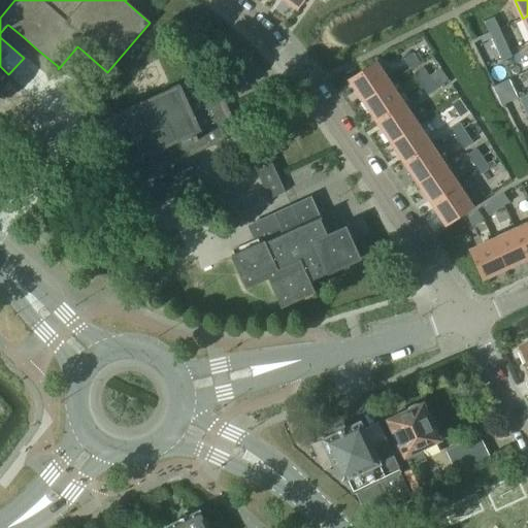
[(495,18),(485,22),(490,33),(500,29),(495,18)]
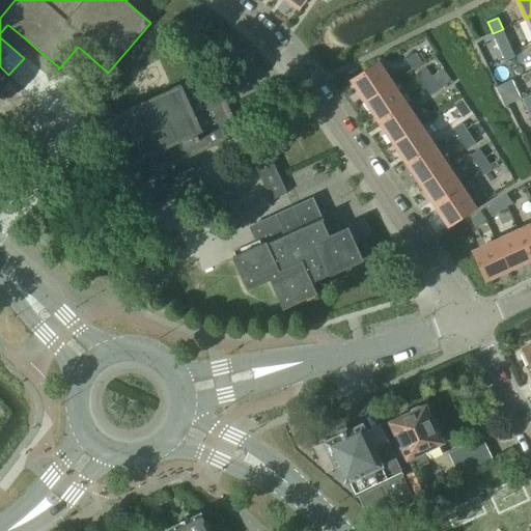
[(503,29),(493,33),(501,51),(510,46),(503,29)]
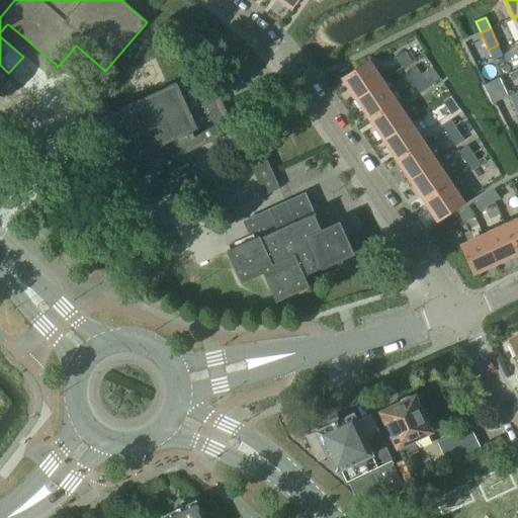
[(498,45),(489,50),(494,60),(503,56),(498,45)]
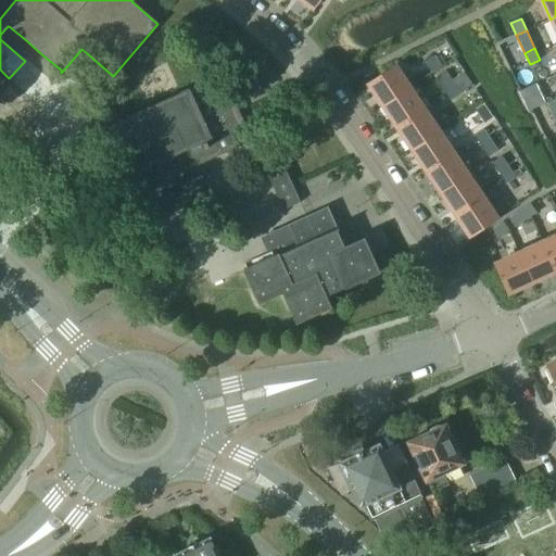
[(436,57),(427,63),(433,74),(442,68),(446,65),(441,58),(438,60),(436,57)]
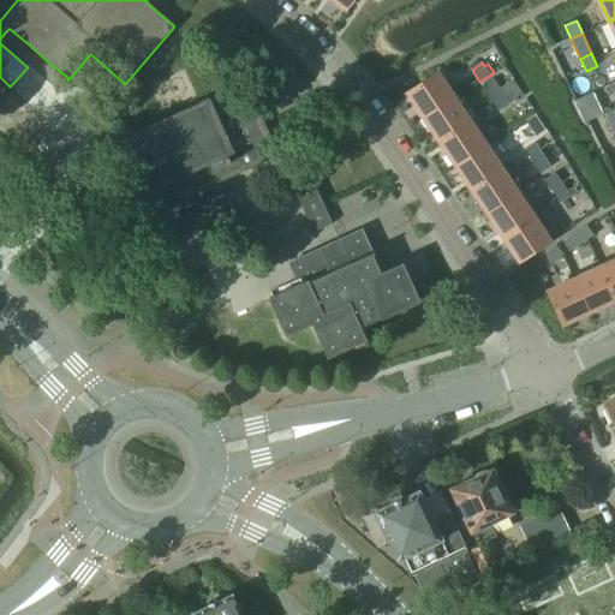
[(407,93),(424,118),(453,100),(435,73),(407,93)]
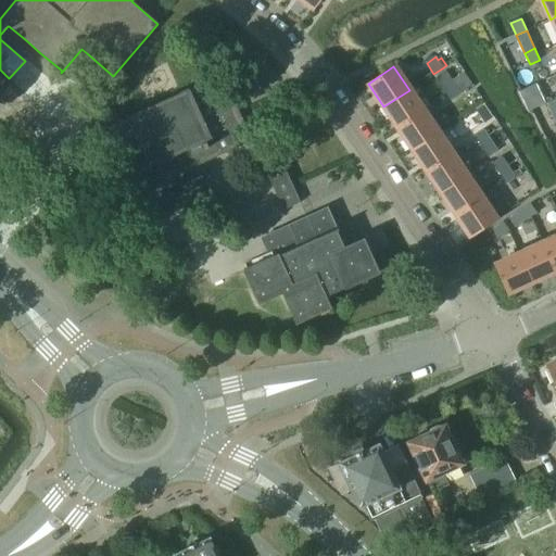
[(446,74),(437,79),(444,90),(453,85),(460,96),(472,86),(464,73),(451,81),(446,74)]
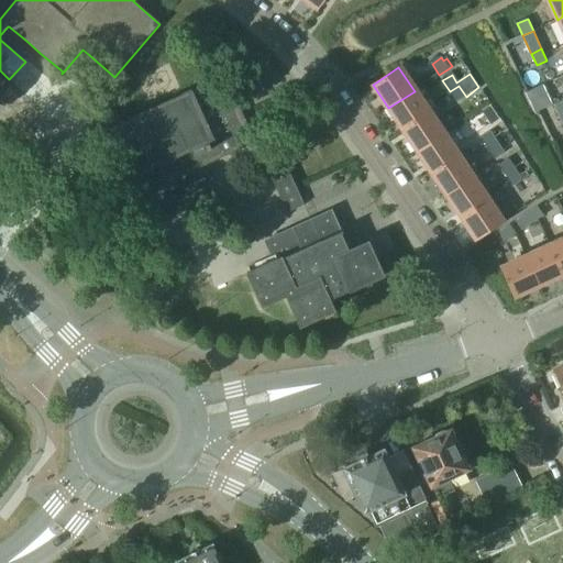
[(136,176),(144,192),(255,143),(225,78),(192,94),(190,90),(105,130),(128,180),(136,176)]
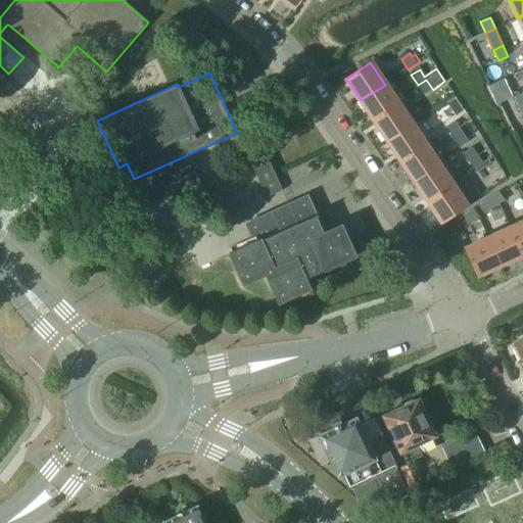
[(426,80),(418,85),(424,95),(433,90),(426,80)]
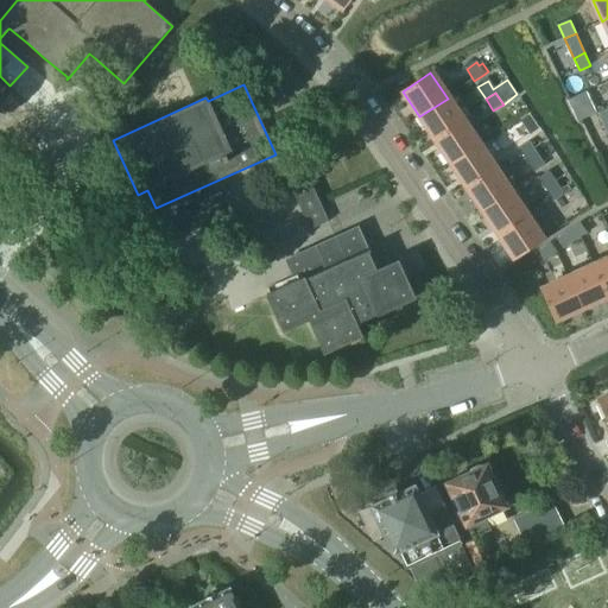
[(448,99),(419,116),(435,140),(463,121),(462,120),(469,115),(462,106),(455,111),(448,99)]
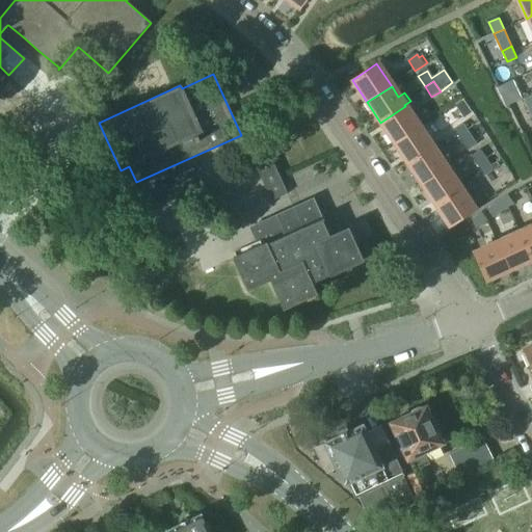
[(462,116),(470,111),(462,101),(455,105),(462,116)]
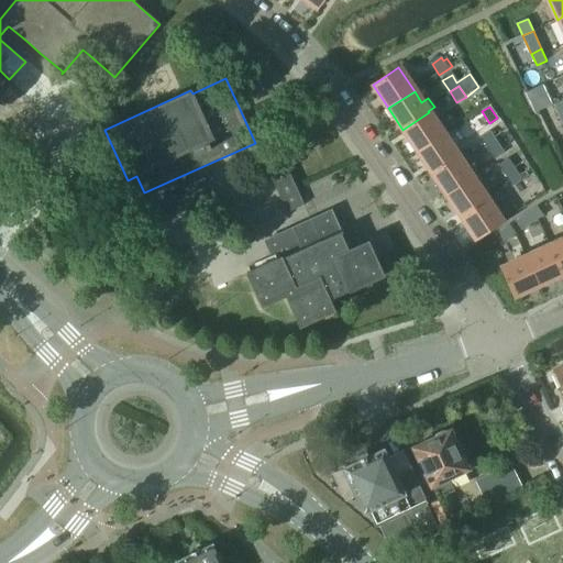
[(403,130),(418,152),(443,134),(429,112),(403,130)]
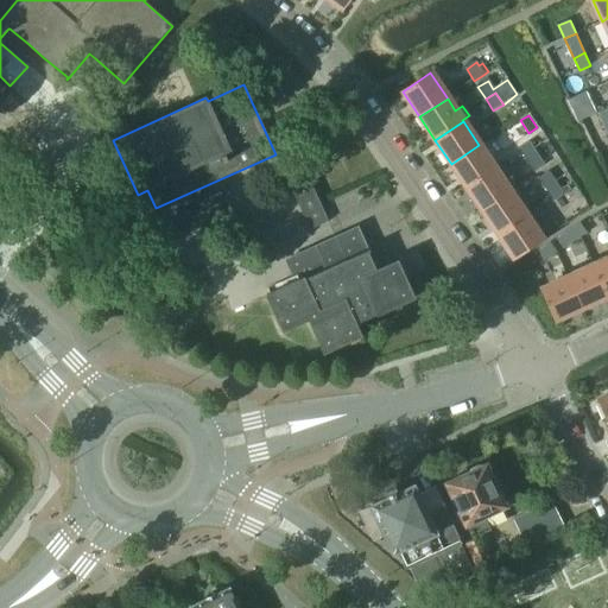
[(518,150),(526,162),(537,154),(529,143),(518,150)]
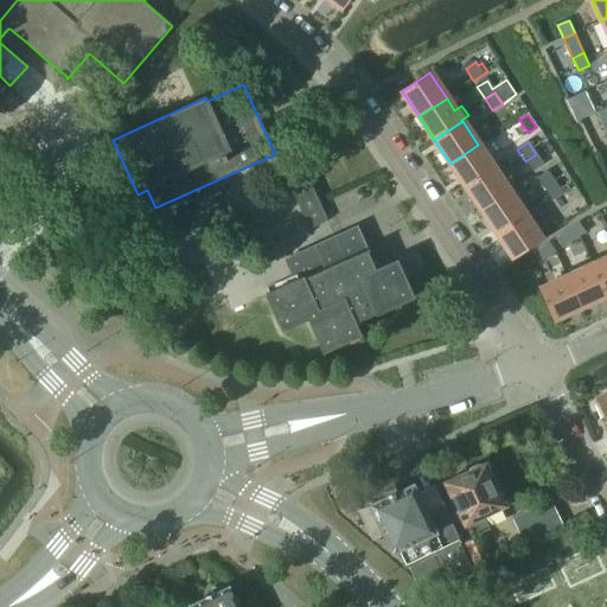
[(451,164),(466,186),(493,168),(478,145),(451,164)]
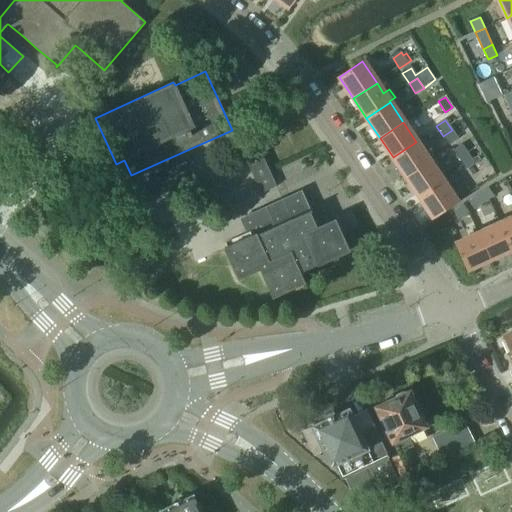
[(452,130),(443,136),(449,145),(458,140),(452,130)]
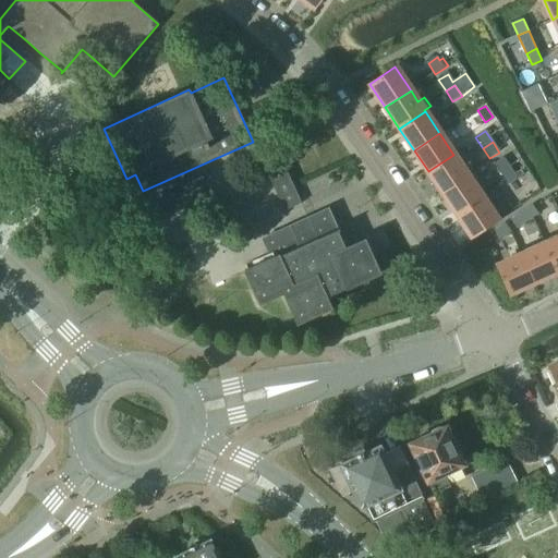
[(278,154),(262,160),(283,210),(300,203),(278,154)]
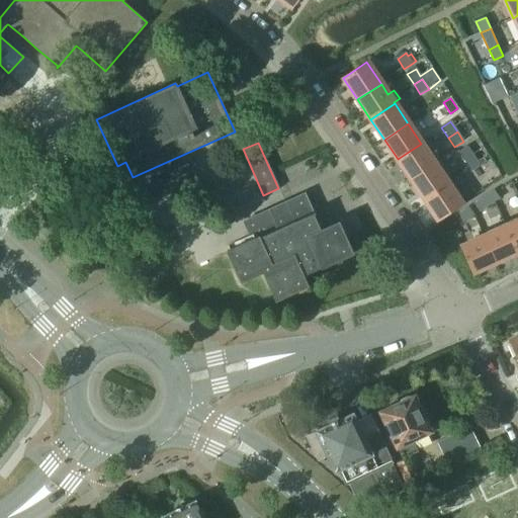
[(398,159),(411,179),(434,163),(421,144),(398,159)]
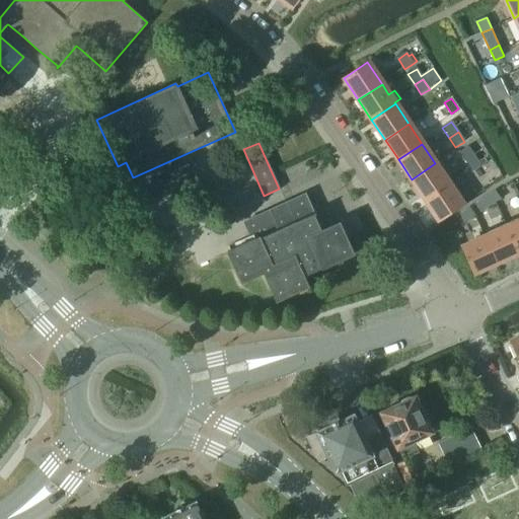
[(458,152),(465,162),(473,156),(467,146),(458,152)]
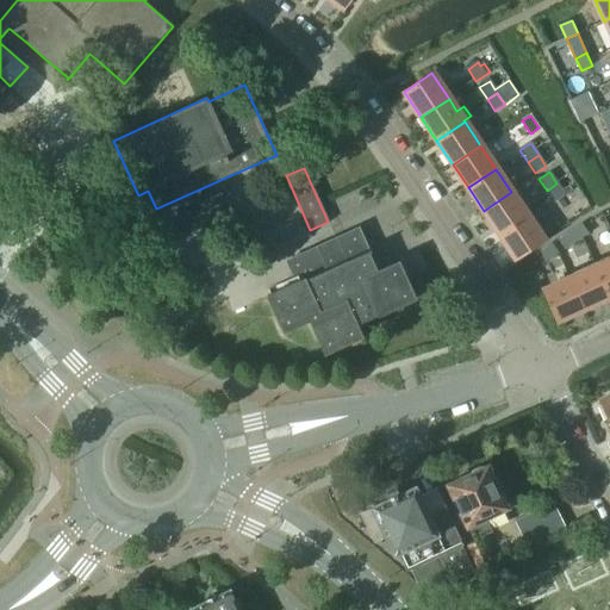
[(556,184),(547,191),(554,203),(565,197),(556,184)]
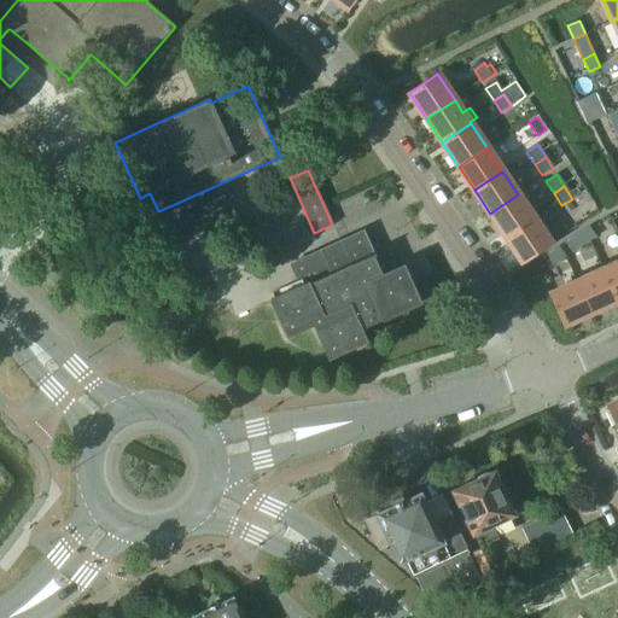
[(490,214),(506,238),(534,219),(518,194),(490,214)]
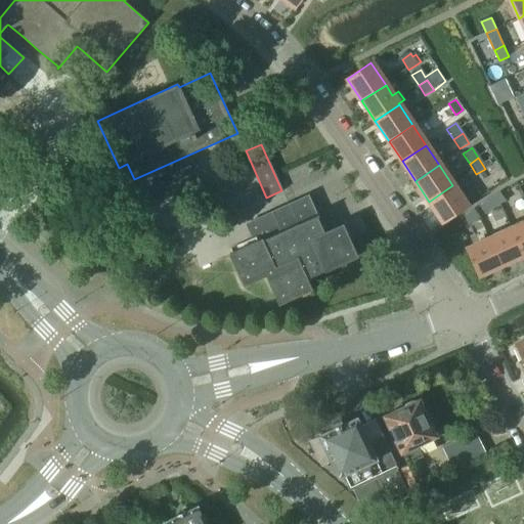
[(452,185),(429,202),(443,223),(467,207),(452,185)]
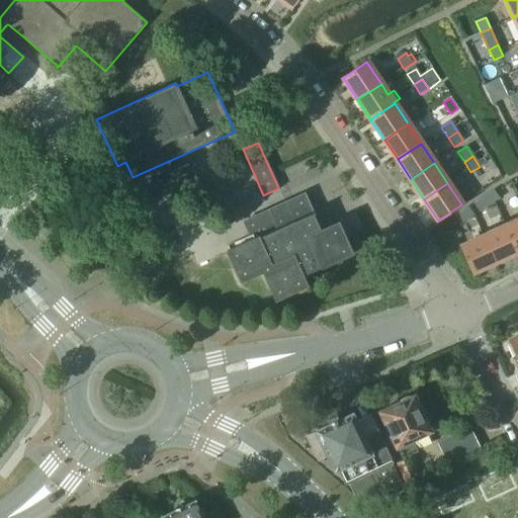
[(494,190),(484,196),(490,205),(500,198),(494,190)]
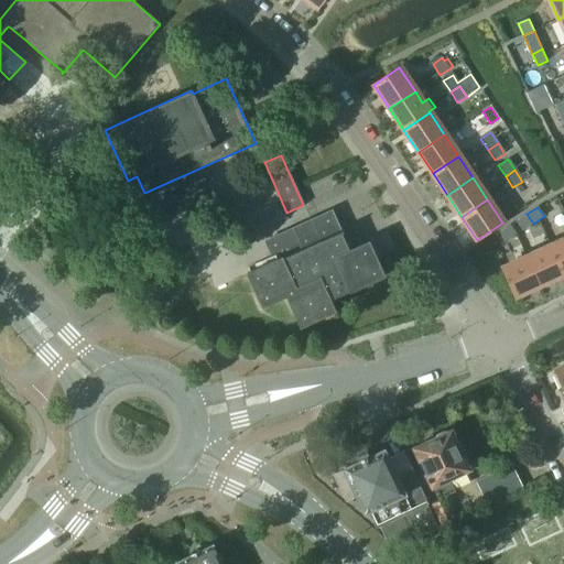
[(248,281),(249,280),(261,306),(260,306),(261,308),(286,296),(300,325),(299,326),(300,327),(334,311),(327,299),(348,289),(349,291),(351,291),(350,290),(380,274),(381,277),(382,275),(371,250),(368,242),(348,252),(340,236),(342,235),(342,232),(339,234),(329,213),(264,243),(275,267),(251,278),(247,280),(248,281)]
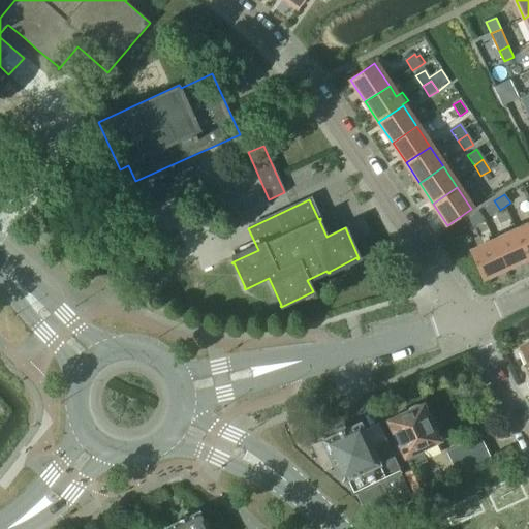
[(500,210),(494,200),(484,208),(490,217),(500,210)]
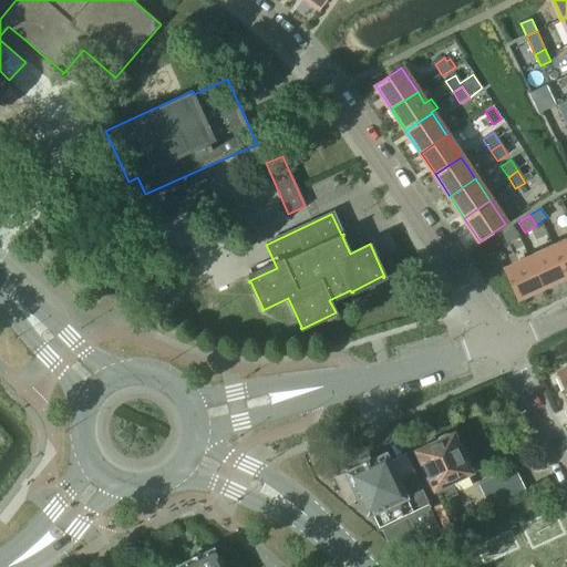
[(502,234),(508,244),(519,236),(513,226),(502,234)]
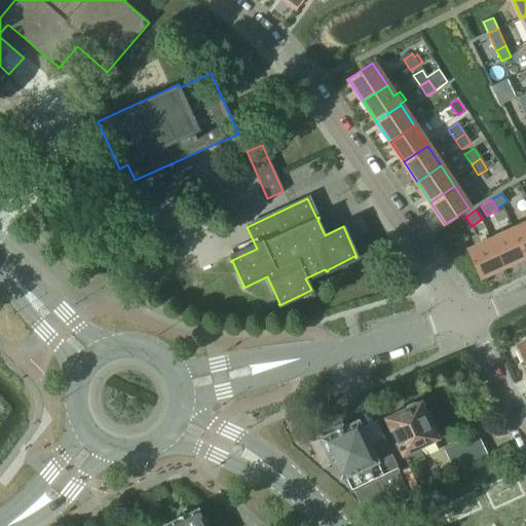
[(525,223),(514,230),(525,256),(525,255),(525,223)]
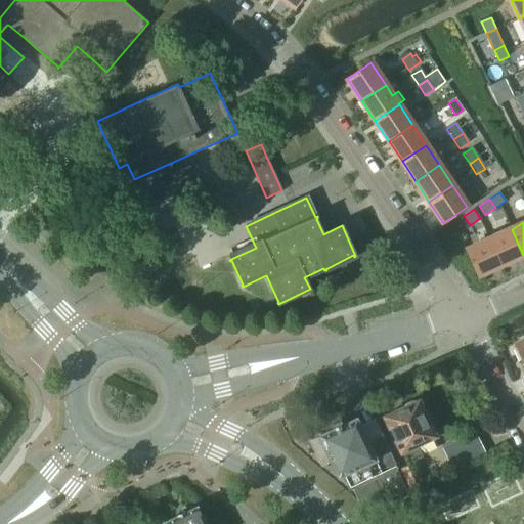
[(512,229),(489,239),(501,265),(523,255),(512,229)]
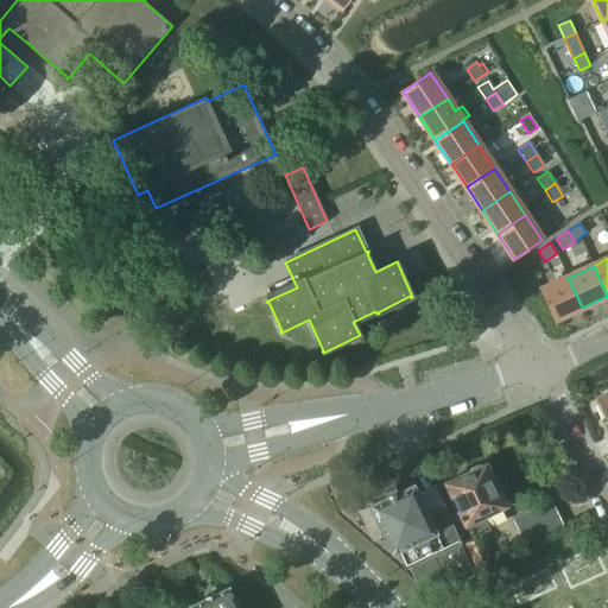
[(582,308),(568,278),(540,290),(555,320),(582,308)]
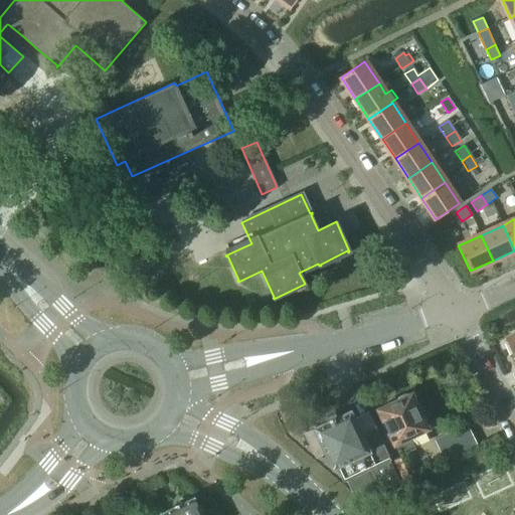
[(507,343),(505,344),(510,355),(512,354),(514,360),(514,336),(506,340),(507,343)]
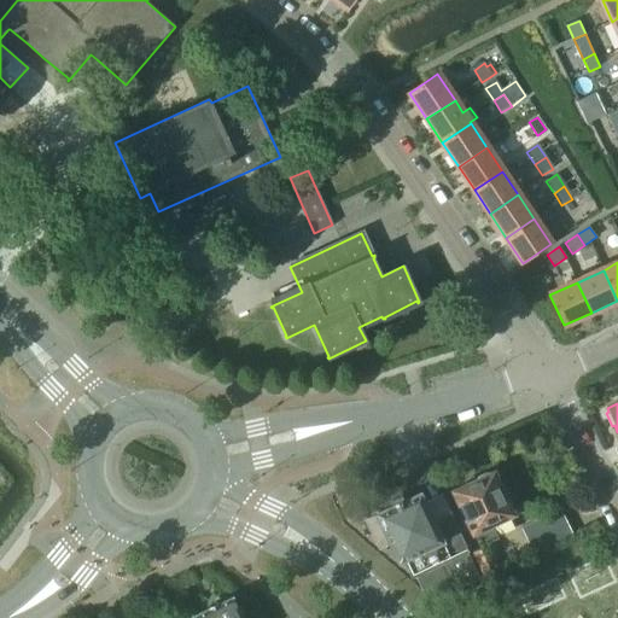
[(477,532),(483,544),(499,537),(493,525),(513,516),(503,496),(494,474),(489,476),(485,474),(479,478),(477,482),(476,483),(474,481),(473,481),(474,483),(468,485),(467,483),(466,484),(467,485),(454,493),(473,534),(477,532)]
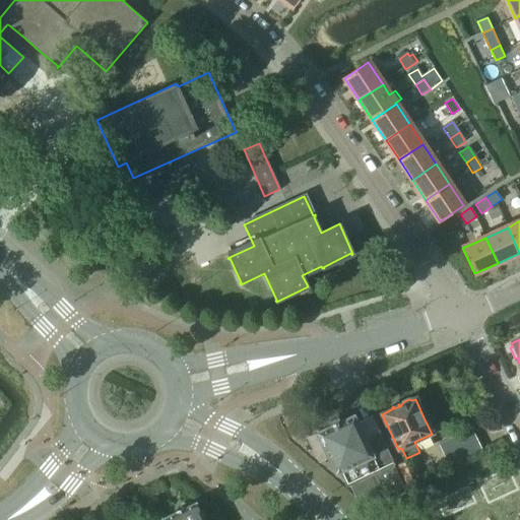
[(317,434),(307,439),(318,462),(328,457),(336,473),(339,472),(346,486),(348,486),(354,498),(364,506),(394,492),(404,488),(378,434),(365,440),(358,424),(353,415),(352,415),(339,421),(338,423),(331,426),(330,426),(317,433),(317,434)]
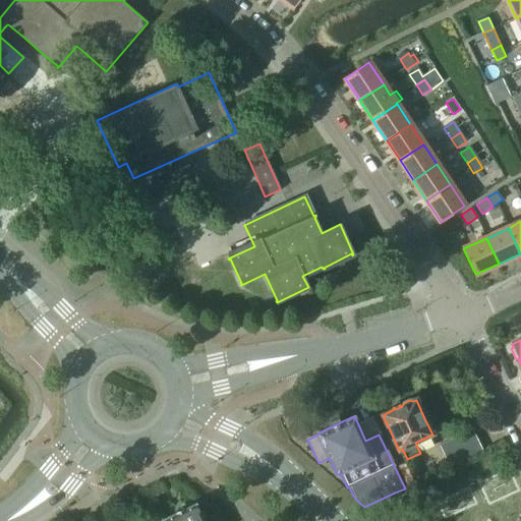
[(411,462),(399,468),(406,482),(407,485),(420,480),(419,476),(411,462)]
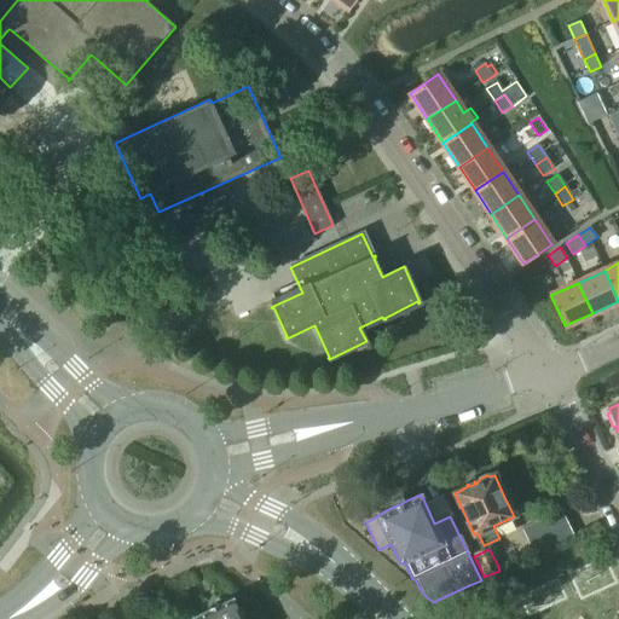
[(243,618),(235,599),(220,605),(219,603),(210,607),(212,609),(192,618),(243,618)]
